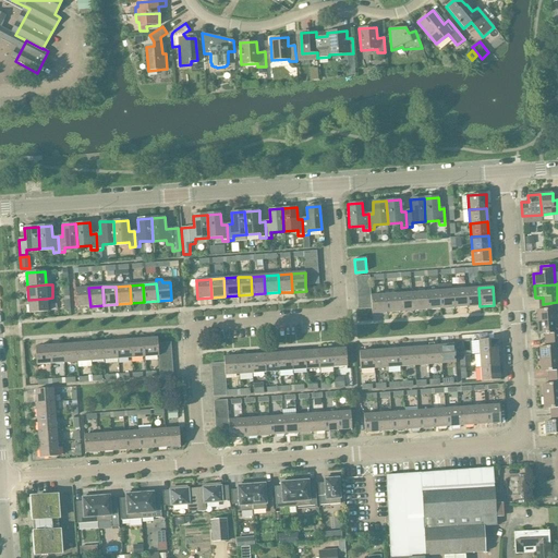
[(91,306),(88,288),(75,289),(76,307),(91,306)]
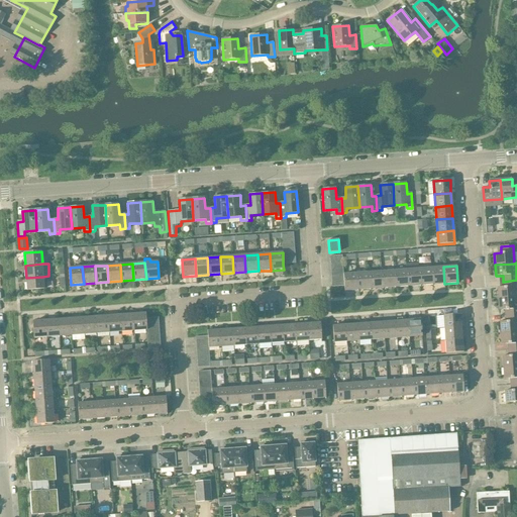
[(443,267),(431,268),(432,285),(444,284),(443,267)]
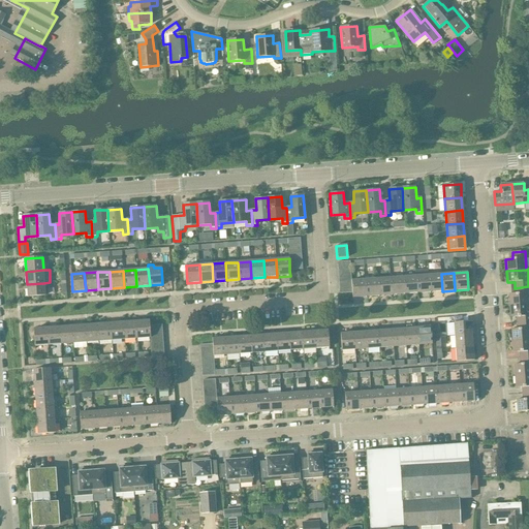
[(441,274),(429,275),(430,292),(442,291),(441,274)]
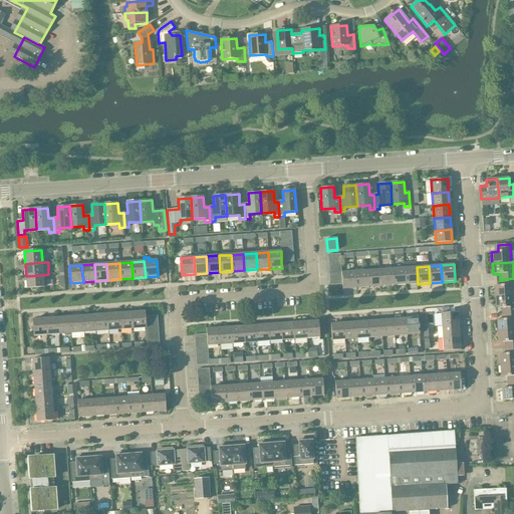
[(417,267),(404,268),(405,285),(418,284),(417,267)]
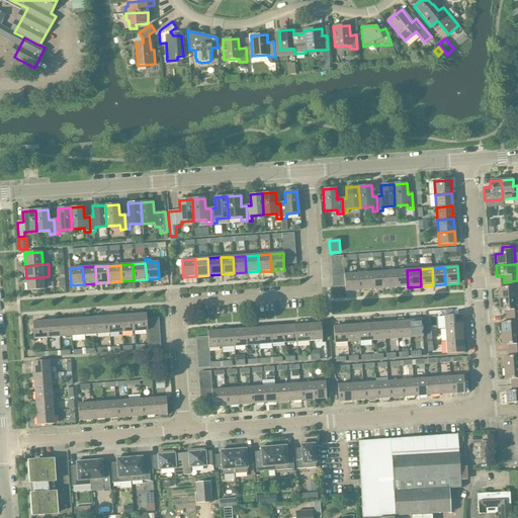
[(407,270),(395,271),(396,288),(408,287),(407,270)]
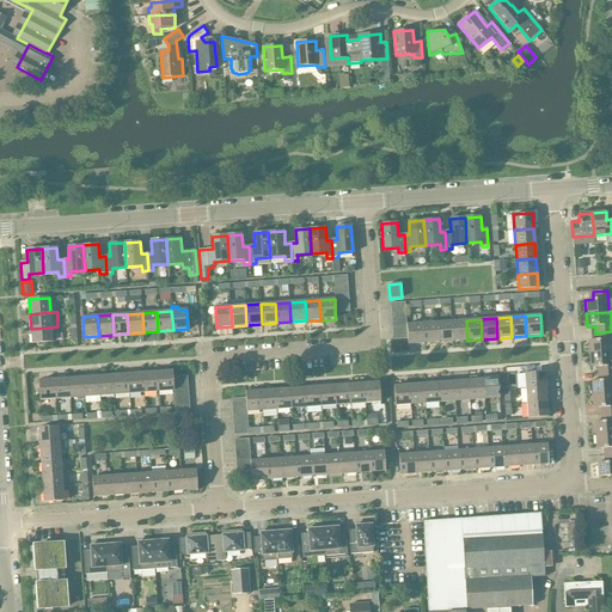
[(466,320),(452,322),(453,341),(467,341),(466,320)]
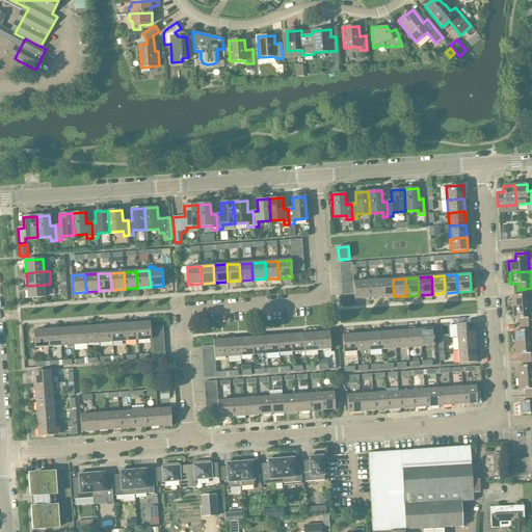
[(393,280),(379,281),(380,297),(394,296),(393,280)]
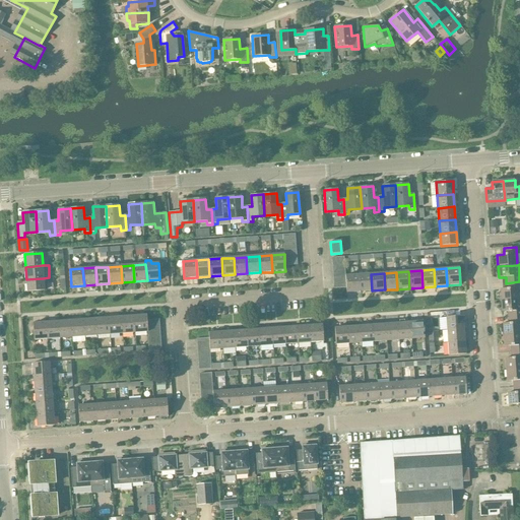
[(371,274),(359,275),(360,291),(372,290),(371,274)]
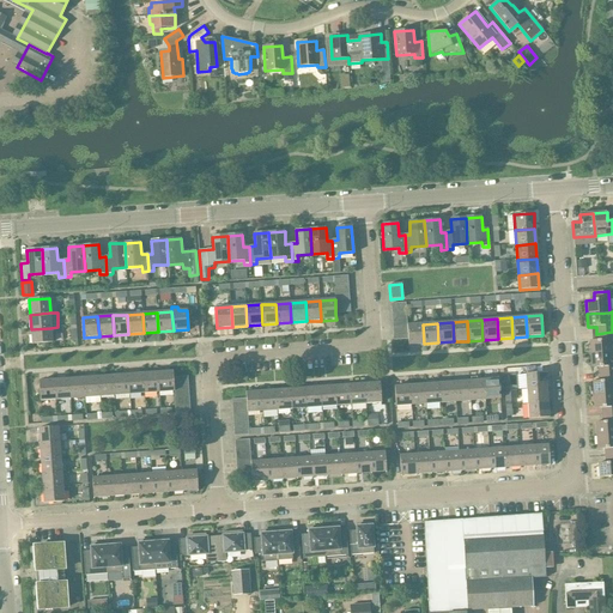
[(423,325),(407,326),(408,345),(424,344),(423,325)]
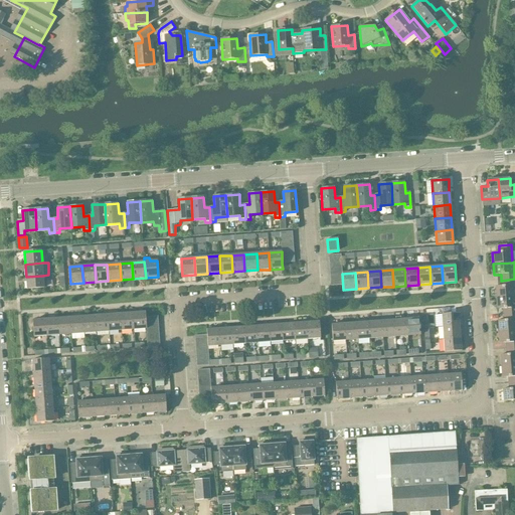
[(42,276),(26,277),(27,290),(43,288),(42,276)]
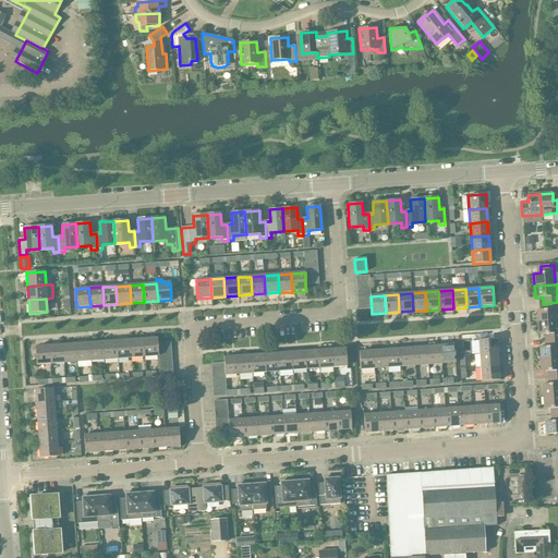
[(537,323),(557,320),(557,302),(543,304),(544,310),(536,311),(537,323)]
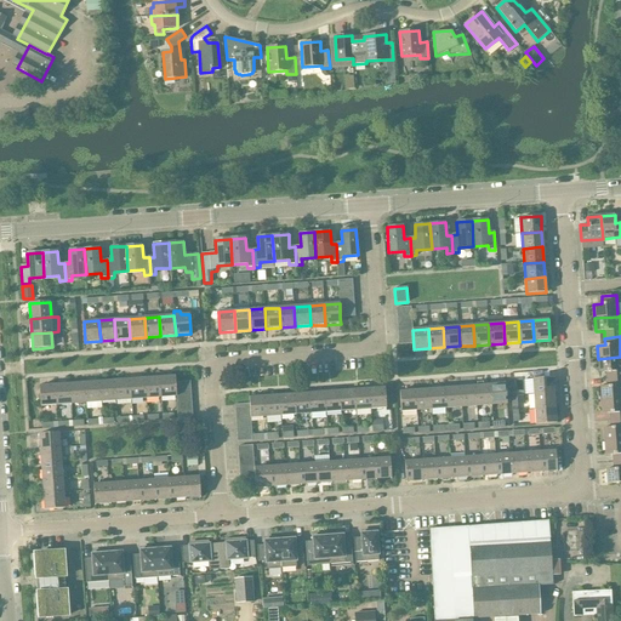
[(620,357),(598,359),(599,372),(608,372),(608,380),(620,379),(620,357)]
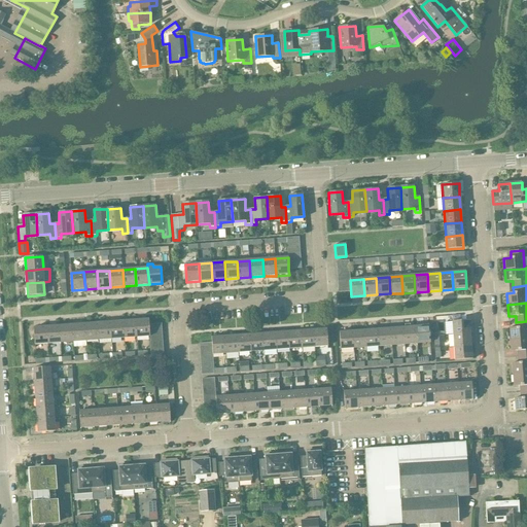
[(149,331),(149,325),(149,319),(136,320),(137,338),(150,337),(149,331)]
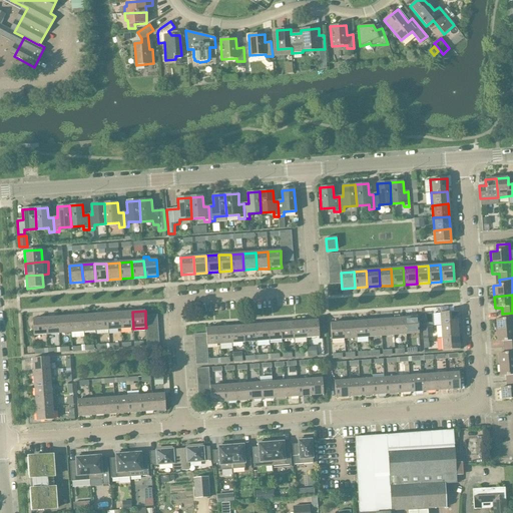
[(121,330),(133,329),(132,312),(120,313),(121,330)]
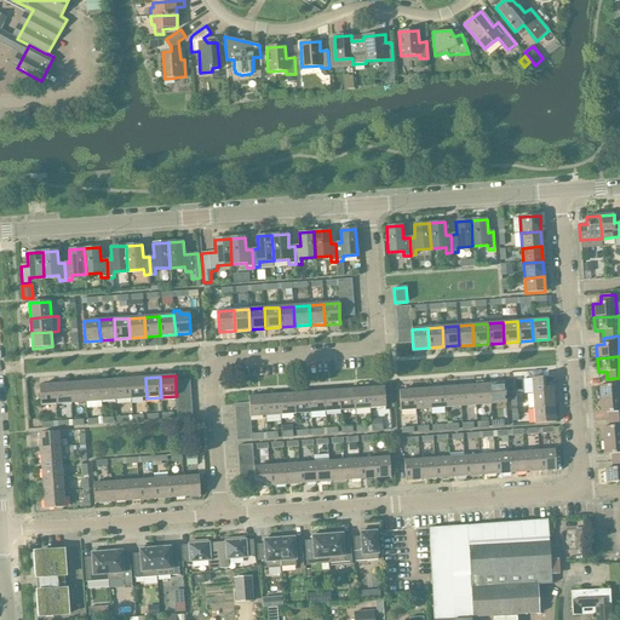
[(131,399),(147,399),(145,378),(130,379),(131,399)]
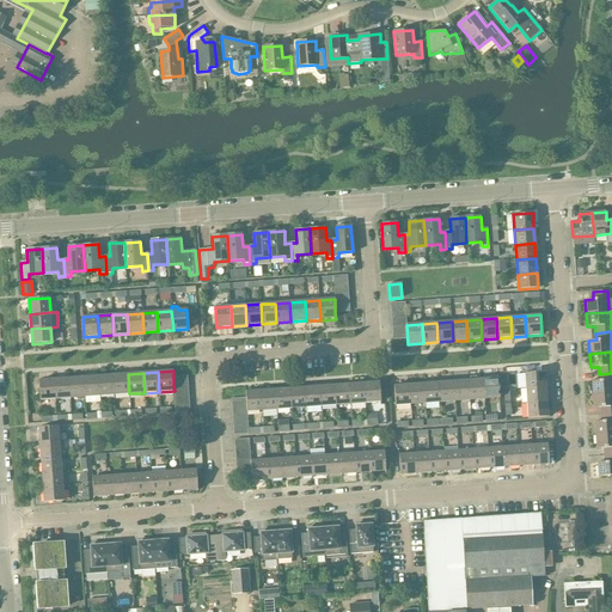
[(525,374),(526,390),(545,387),(545,373),(525,374)]
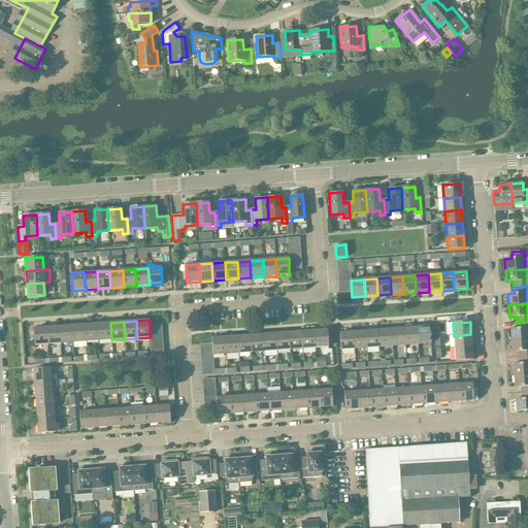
[(512,340),(527,339),(527,322),(517,323),(518,328),(510,328),(512,340)]
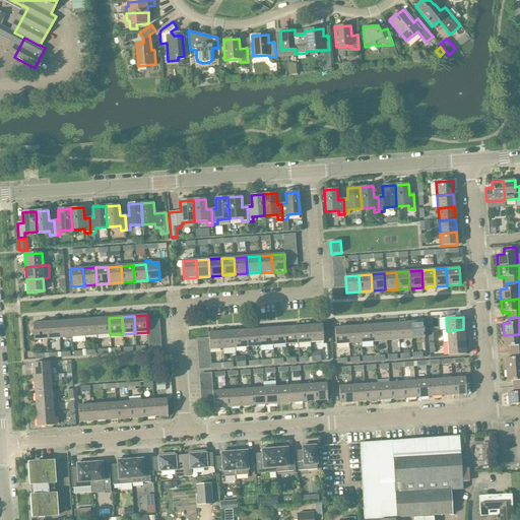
[(98,335),(110,334),(109,318),(96,319),(98,335)]
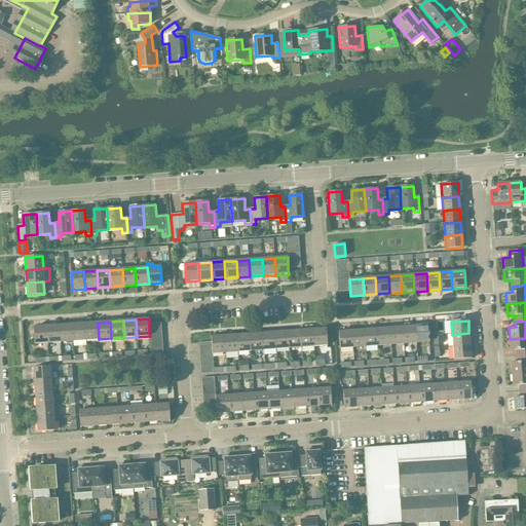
[(85,340),(99,339),(98,323),(84,324),(85,340)]
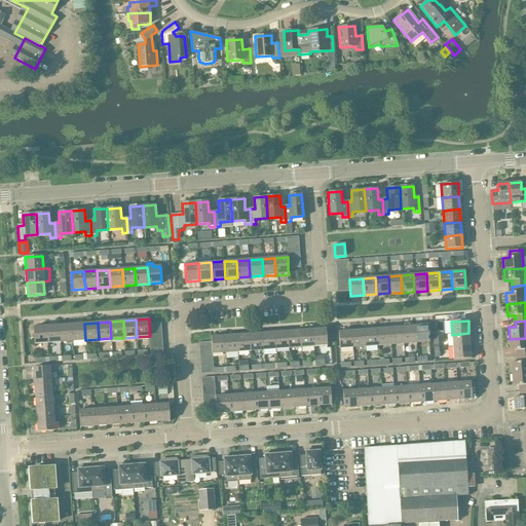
[(73,341),(85,340),(84,324),(72,325),(73,341)]
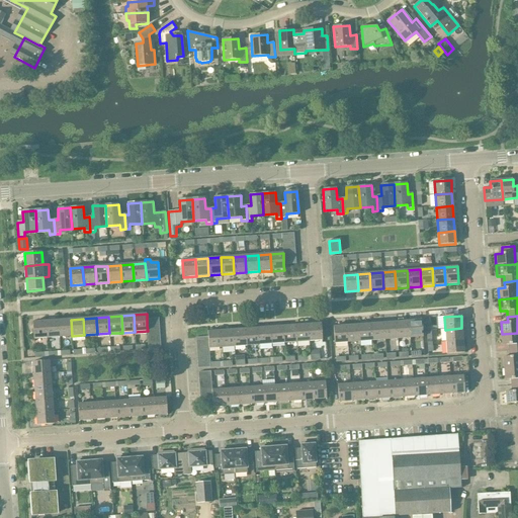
[(60,337),(72,336),(71,320),(58,321),(60,337)]
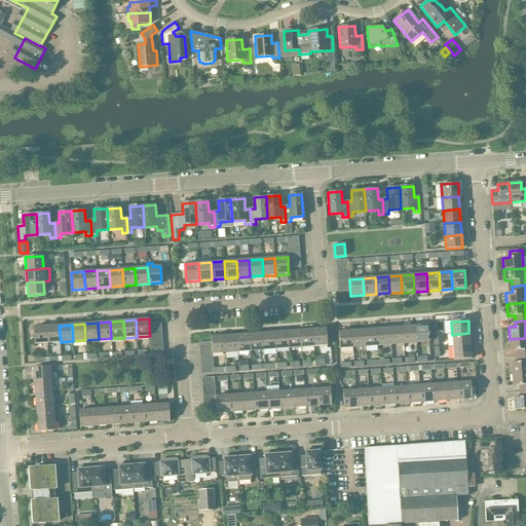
[(47,343),(61,342),(59,326),(46,327),(47,343)]
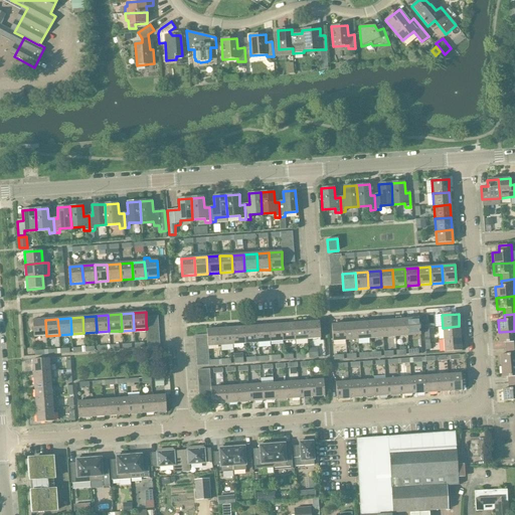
[(419,319),(406,320),(407,336),(420,335),(419,319)]
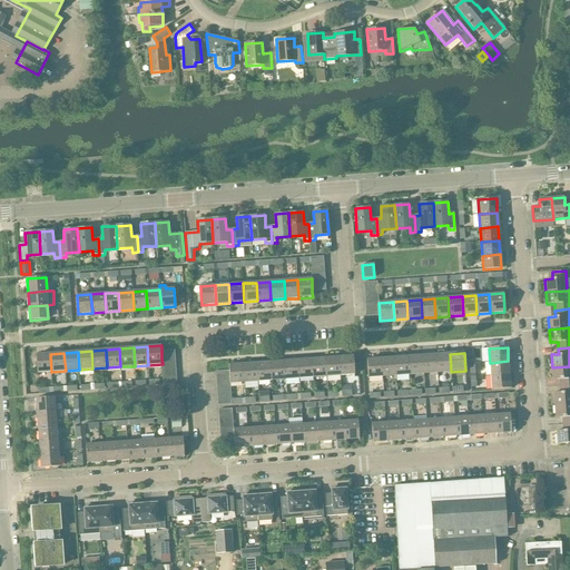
[(38,373),(51,372),(50,354),(36,355),(38,373)]
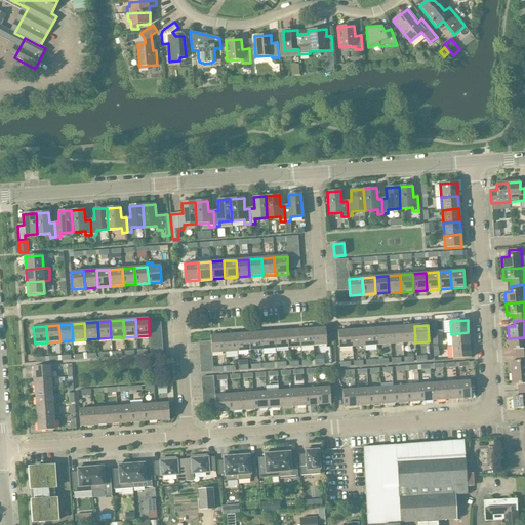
[(403,344),(415,342),(414,326),(402,327),(403,344)]
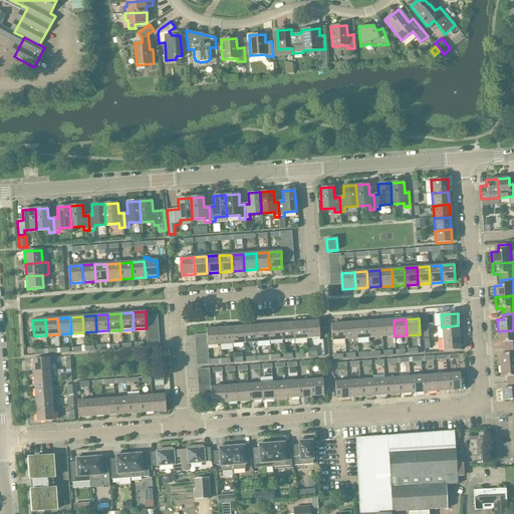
[(369,338),(382,337),(380,320),(368,321),(369,338)]
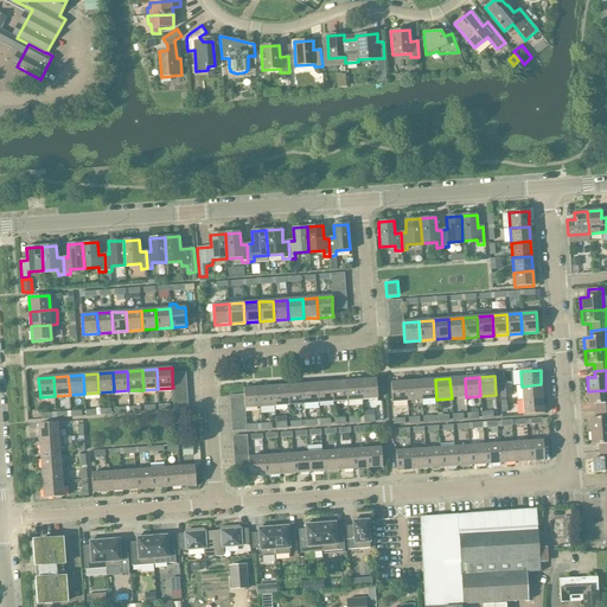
[(452,398),(466,397),(465,378),(449,378),(452,398)]
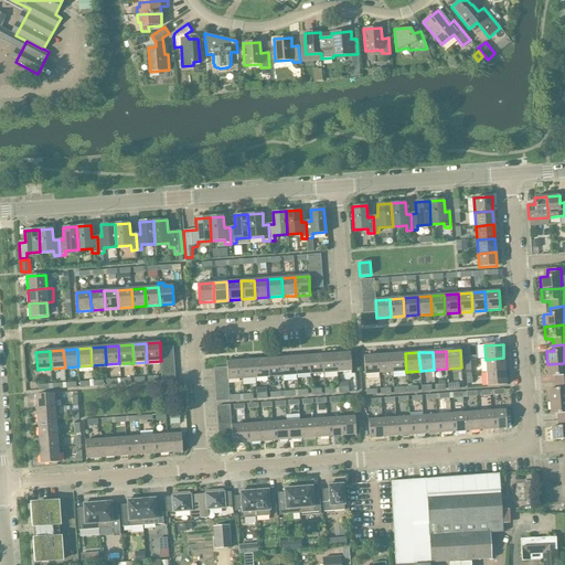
[(350,353),(336,354),(338,372),(351,371),(350,353)]
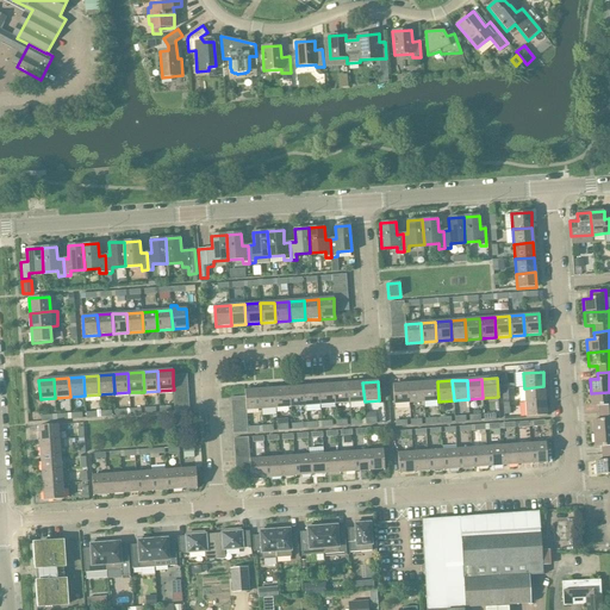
[(437,381),(422,383),(424,403),(439,402),(437,381)]
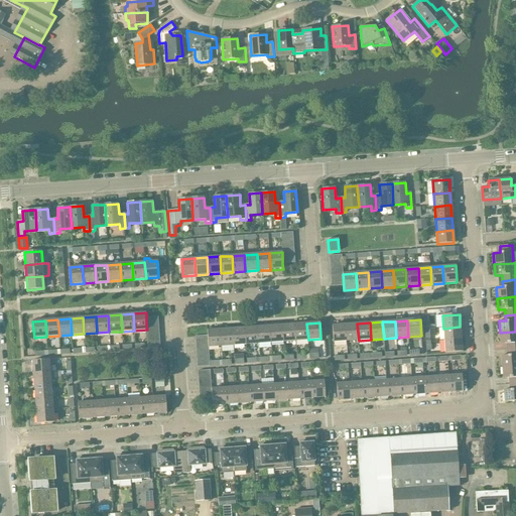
[(295,341),(308,340),(306,324),(294,325),(295,341)]
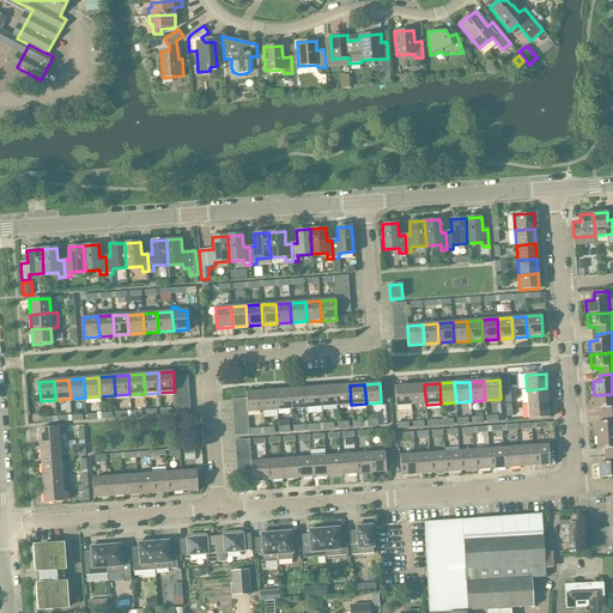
[(424,384),(410,386),(411,406),(426,405),(424,384)]
